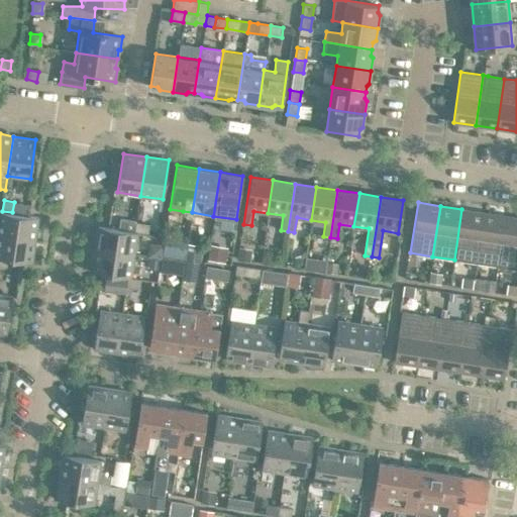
[(457,275),(459,261),(476,263),(484,212),(461,209),(454,260),(452,274),(457,275)]
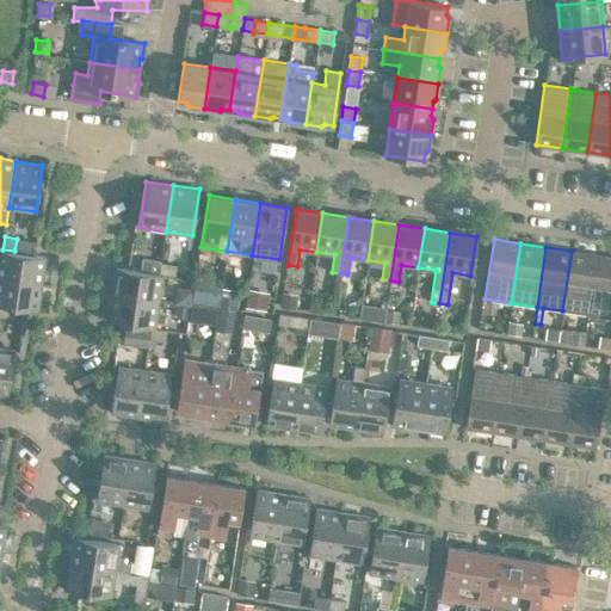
[(0,248),(0,276),(41,283),(45,257),(0,248)]
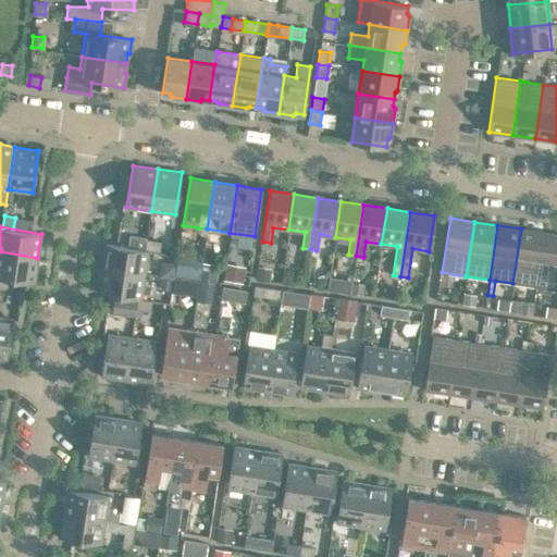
[(535,286),(544,233),(521,229),(512,283),(535,286)]
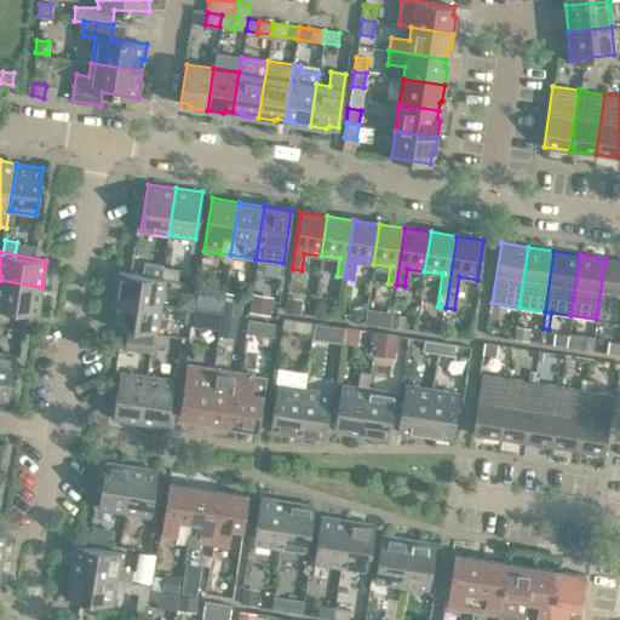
[(619,260),(606,259),(596,319),(619,322),(619,260)]
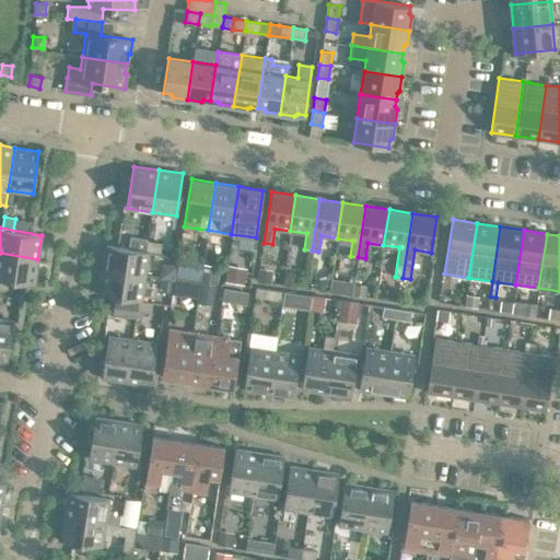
[(128,248),(146,251),(148,241),(148,237),(130,235),(128,248)]
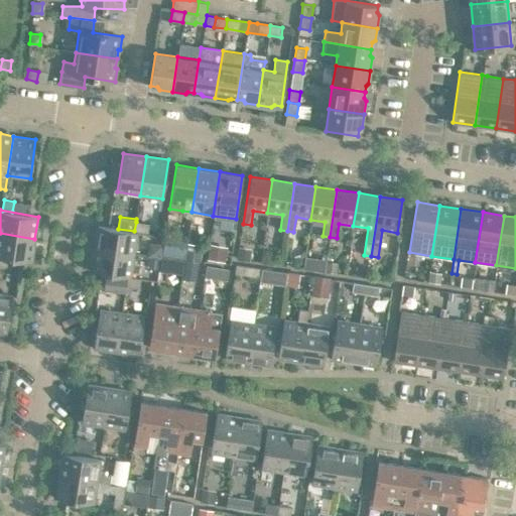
[(149,224),(136,222),(134,231),(137,232),(147,233),(149,224)]
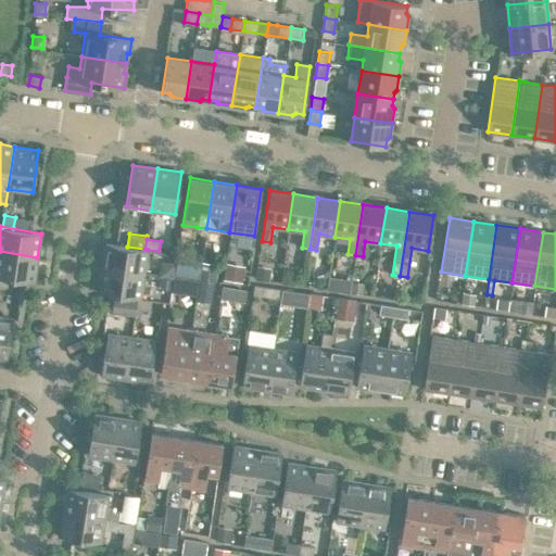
[(146,263),(148,250),(144,249),(127,247),(105,243),(102,267),(143,274),(150,275),(152,264),(146,263)]
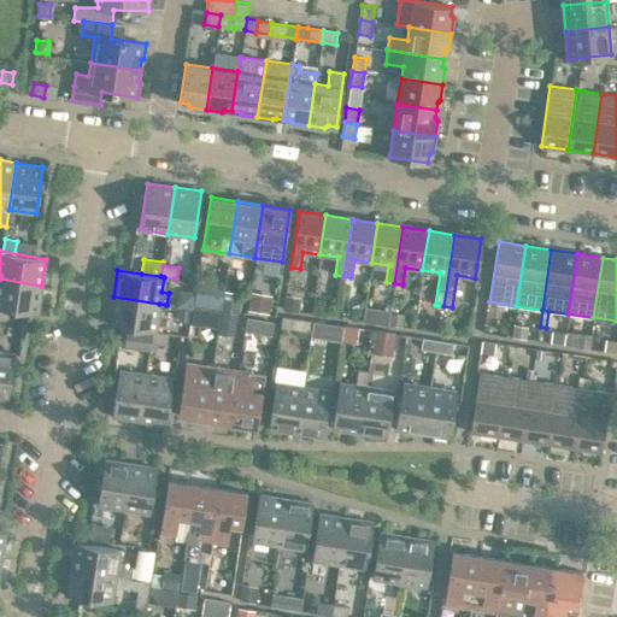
[(0,306),(10,309),(37,313),(41,286),(0,278),(0,306)]
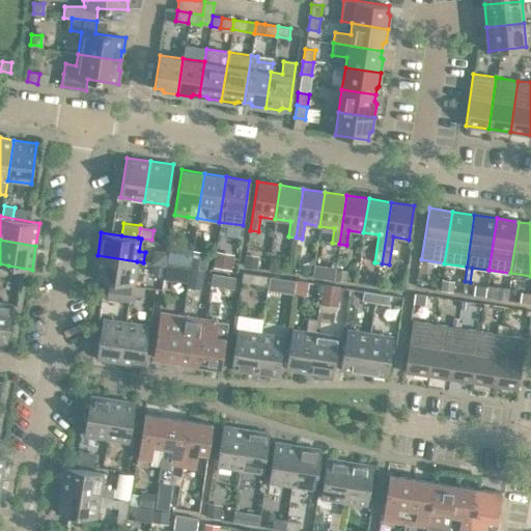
[(176,264),(188,267),(190,248),(172,245),(169,263),(176,264)]
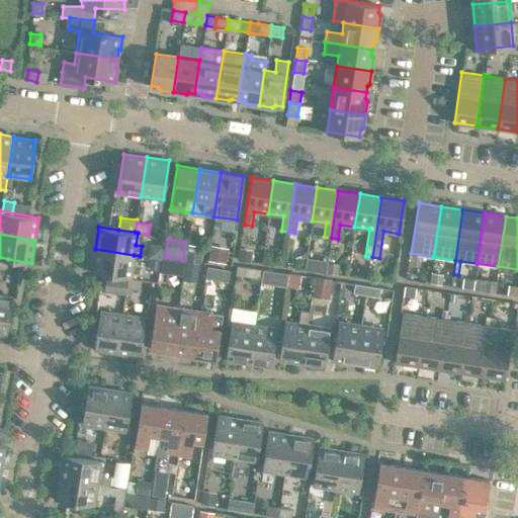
[(162,246),(151,244),(149,256),(161,258),(162,246)]
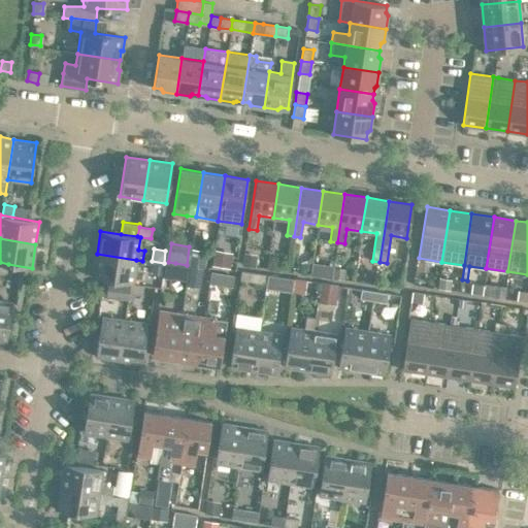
[(190,265),(202,267),(204,268),(206,252),(192,250),(190,265)]
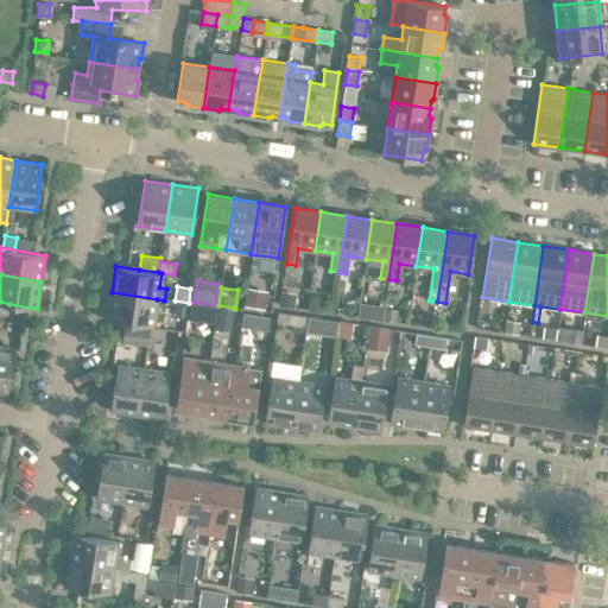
[(266,292),(247,290),(245,305),(264,309),(266,292)]
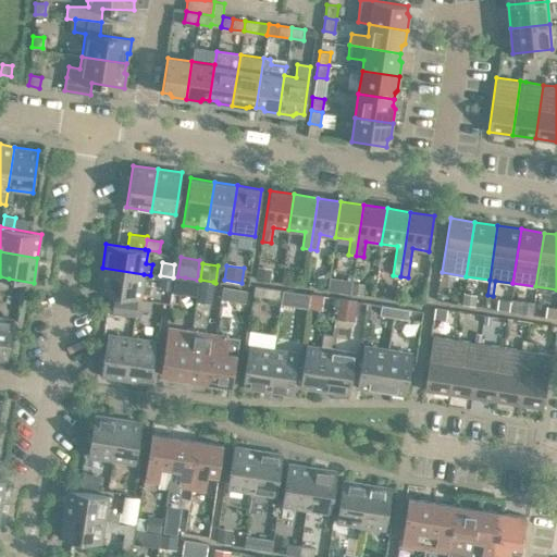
[(140,299),(144,274),(102,268),(98,293),(114,295),(137,298),(140,299)]
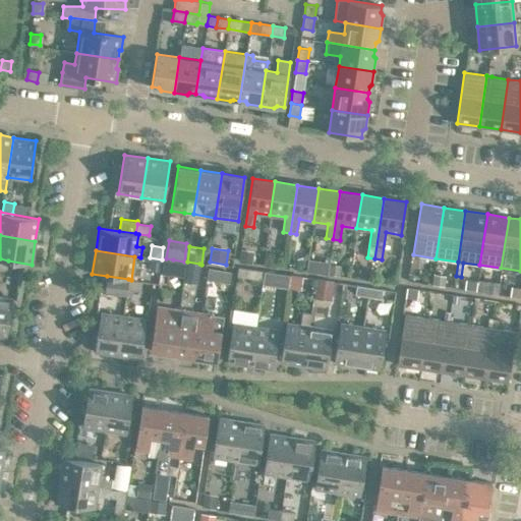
[(239,261),(252,263),(253,252),(240,250),(239,261)]
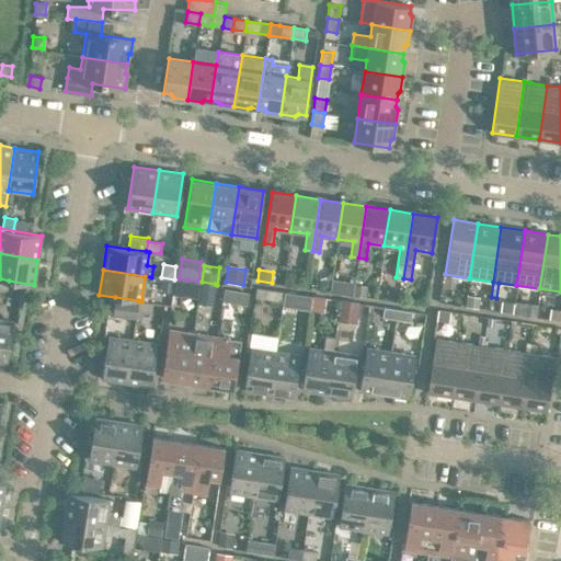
[(0,290),(7,292),(9,281),(0,278),(0,290)]
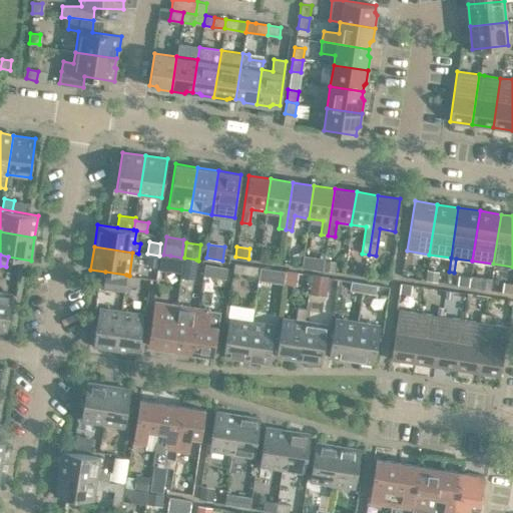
[(161,254),(158,269),(168,270),(170,255),(163,254),(161,254)]
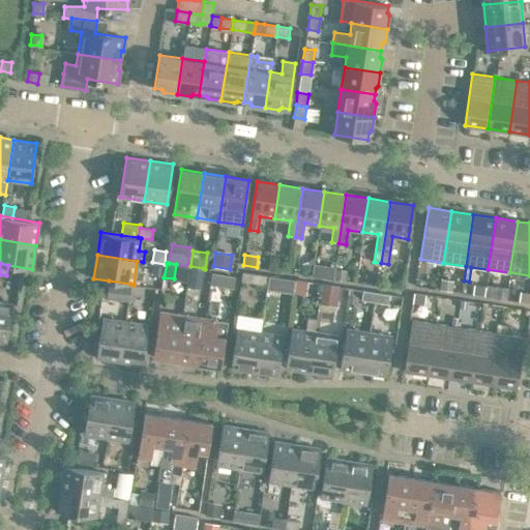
[(333,278),(335,266),(315,263),(313,275),(333,278)]
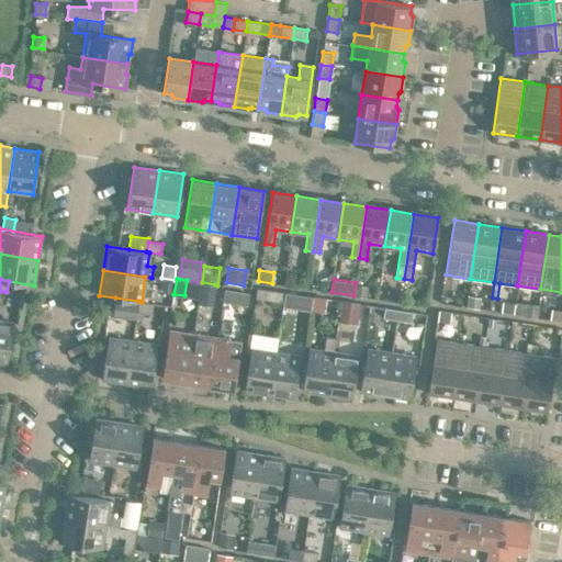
[(164,280),(163,290),(172,292),(175,282),(164,280)]
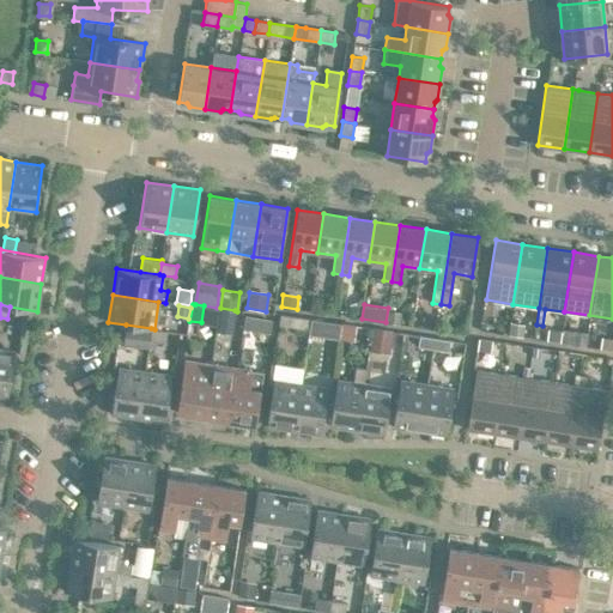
[(232,331),(235,310),(220,308),(218,328),(232,331)]
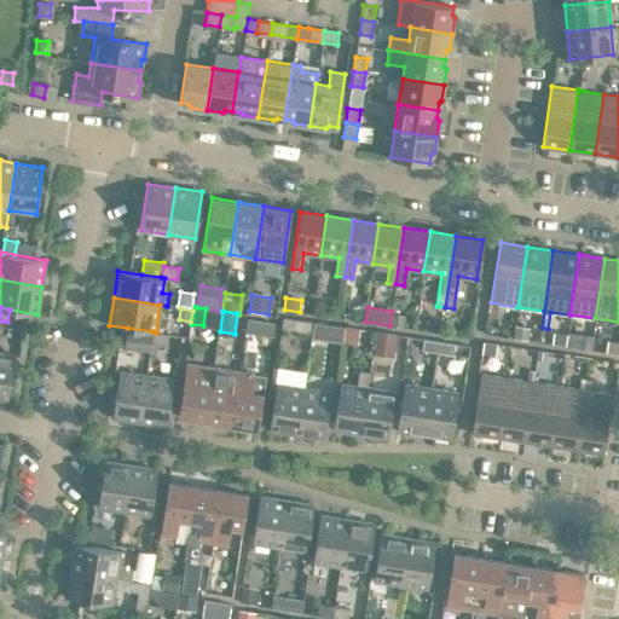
[(393,313),(391,325),(403,328),(405,316),(393,313)]
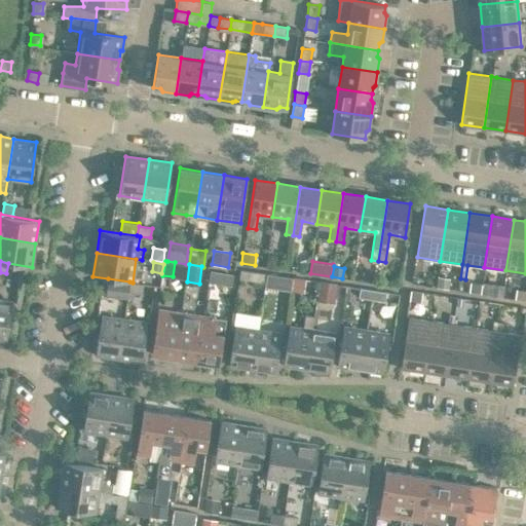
[(231,286),(233,275),(210,271),(208,282),(231,286)]
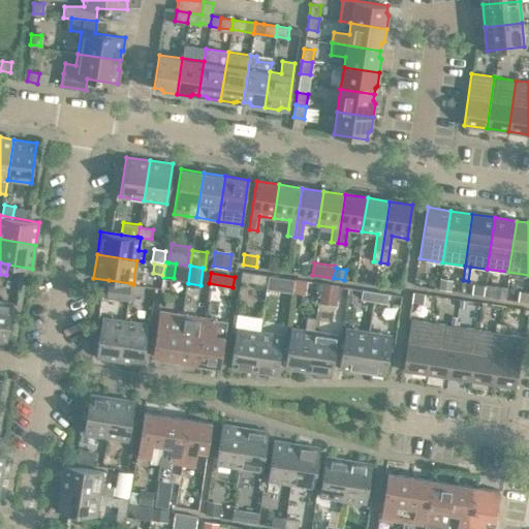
[(267,284),(268,275),(254,273),(253,282),(267,284)]
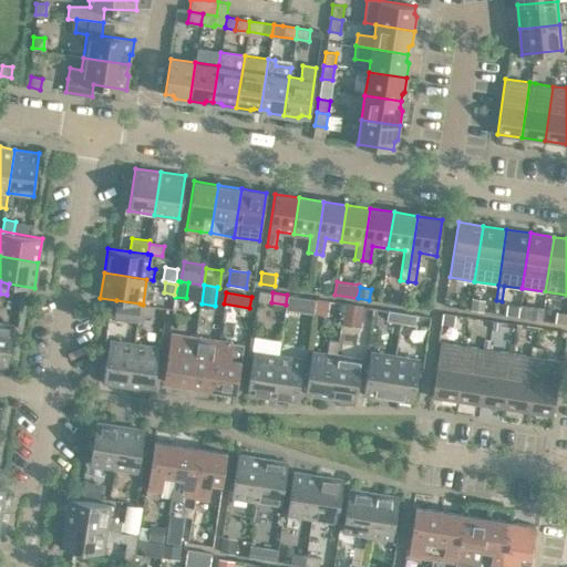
[(286,305),(285,309),(313,313),(315,311),(316,300),(301,298),(287,295),(286,305)]
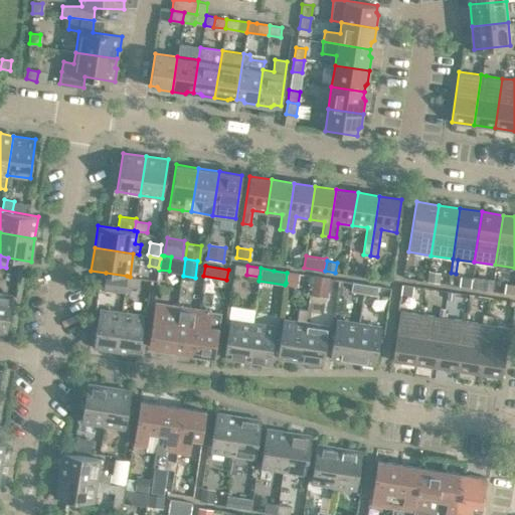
[(426,281),(438,283),(440,274),(428,272),(426,281)]
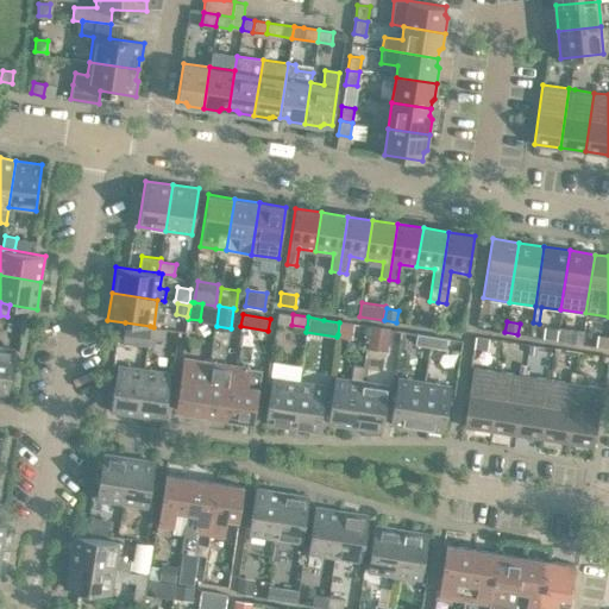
[(148,344),(149,338),(150,326),(125,322),(121,340),(148,344)]
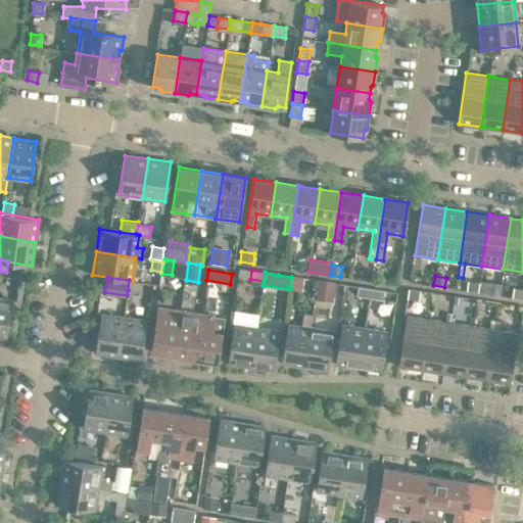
[(301,278),(291,277),(290,287),(299,289),(301,278)]
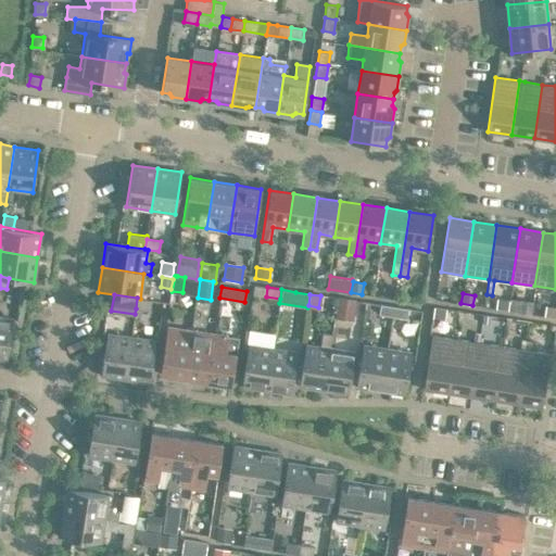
[(151,300),(140,299),(137,298),(136,308),(150,311),(151,300)]
